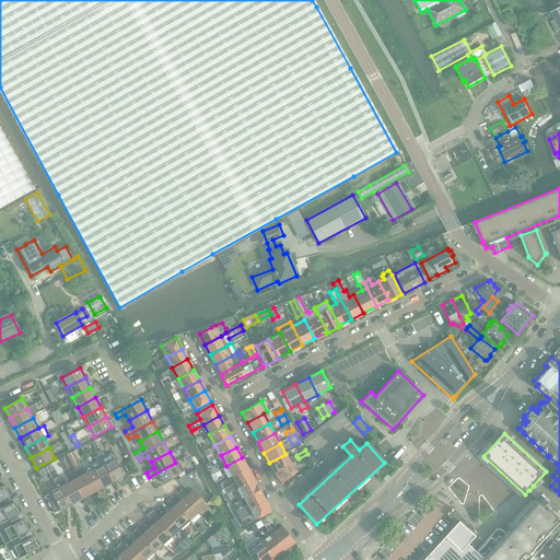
[(124,476),(114,458),(107,462),(102,453),(98,455),(113,482),(124,476)]
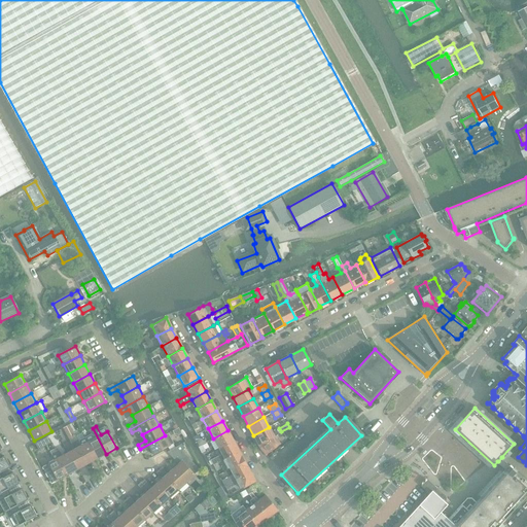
[(253,435),(258,445),(274,436),(269,427),(253,435)]
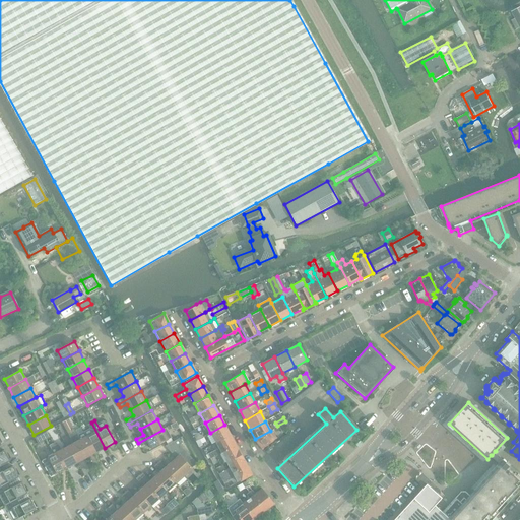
[(288,428),(285,421),(277,426),(281,432),(288,428)]
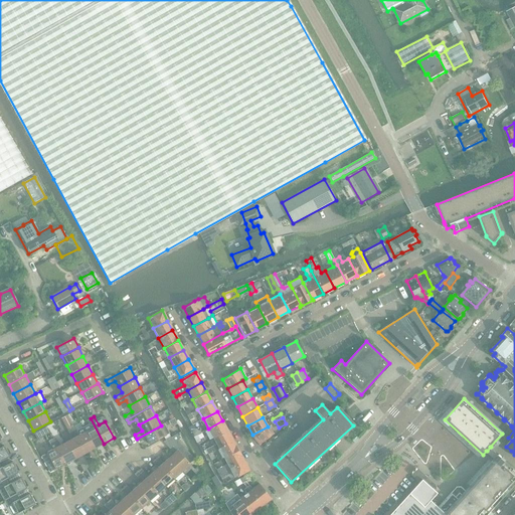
[(87,420),(89,424),(82,427),(95,449),(104,444),(91,418),(87,420)]
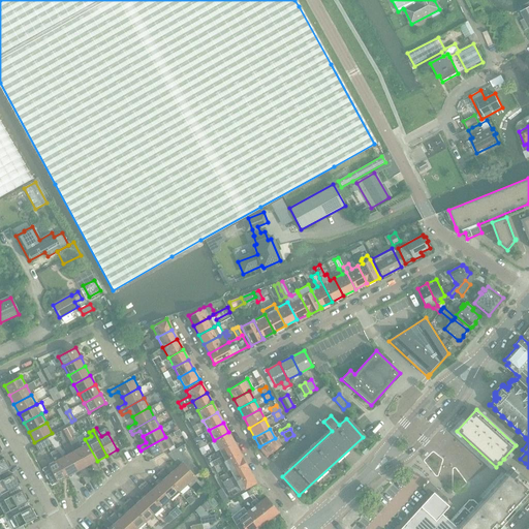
[(214,440),(219,450),(234,442),(228,432),(214,440)]
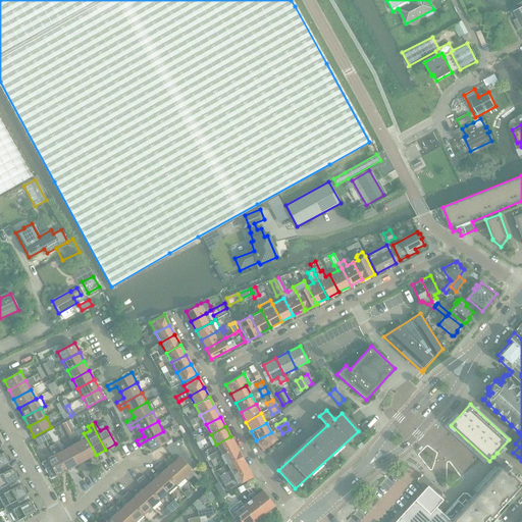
[(141,448),(148,445),(152,451),(171,439),(166,429),(163,431),(139,445),(141,448)]
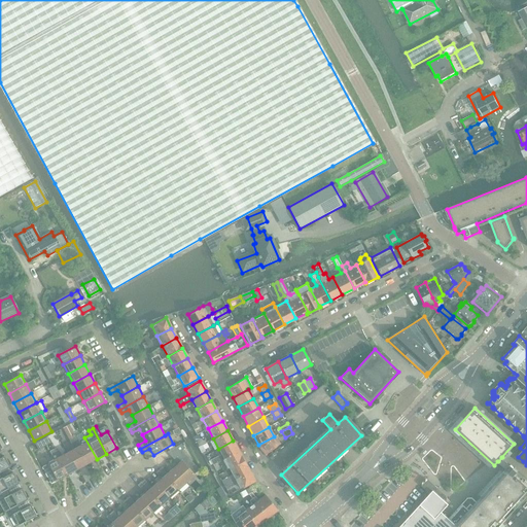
[(47,436),(35,444),(38,450),(50,443),(47,436)]
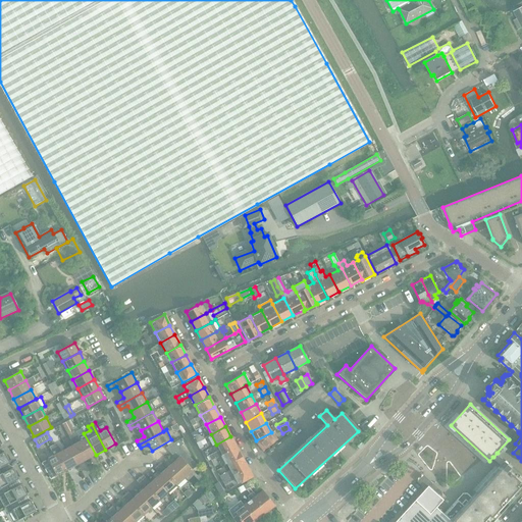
[(263,451),(276,439),(271,433),(271,432),(256,440),(257,442),(263,451)]
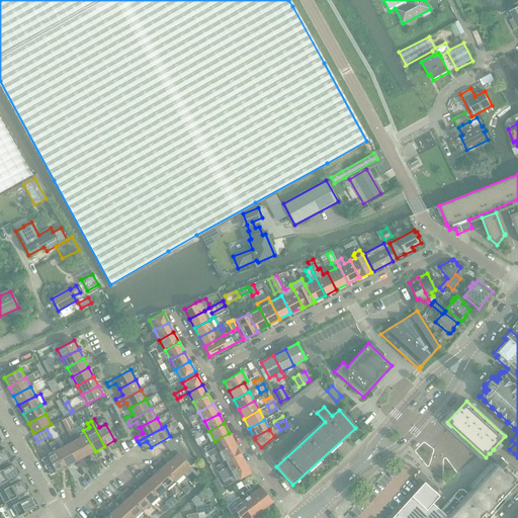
[(77,433),(75,430),(72,431),(85,456),(95,451),(83,430),(77,433)]
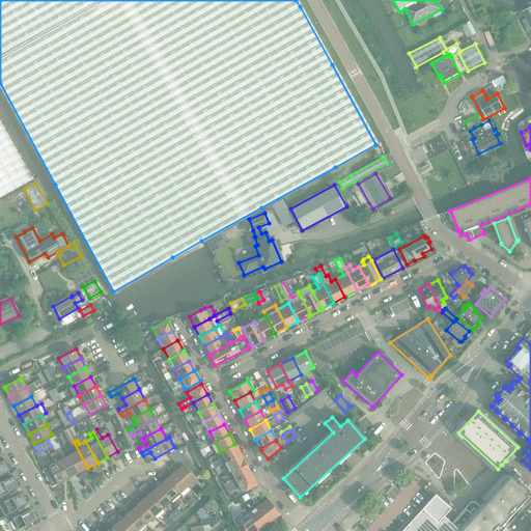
[(70,444),(75,452),(68,456),(78,473),(87,468),(74,442),(70,444)]
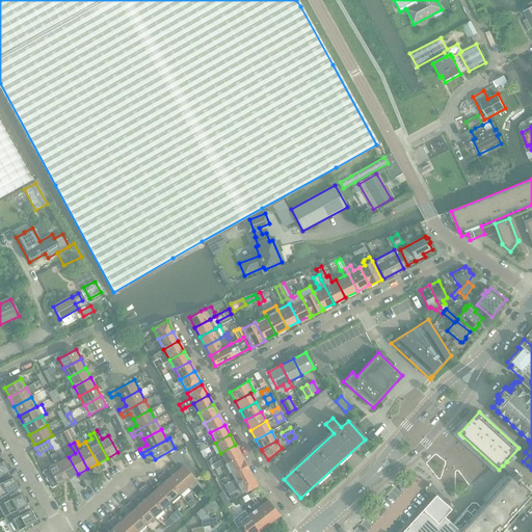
[(218,467),(227,462),(240,455),(235,445),(220,453),(223,458),(212,464),(215,469),(218,467)]
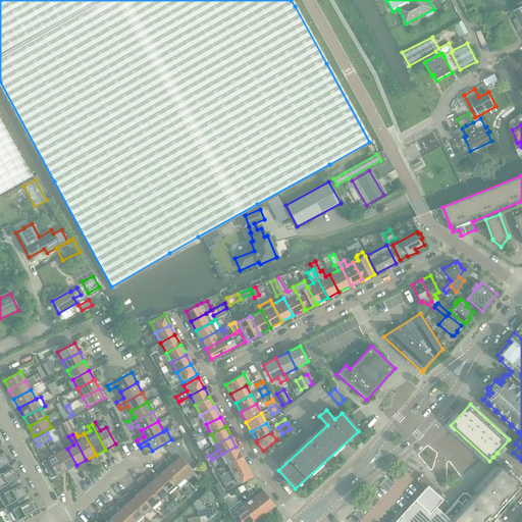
[(193,470),(197,465),(180,447),(184,444),(179,439),(165,448),(176,460),(171,464),(185,478),(193,470)]
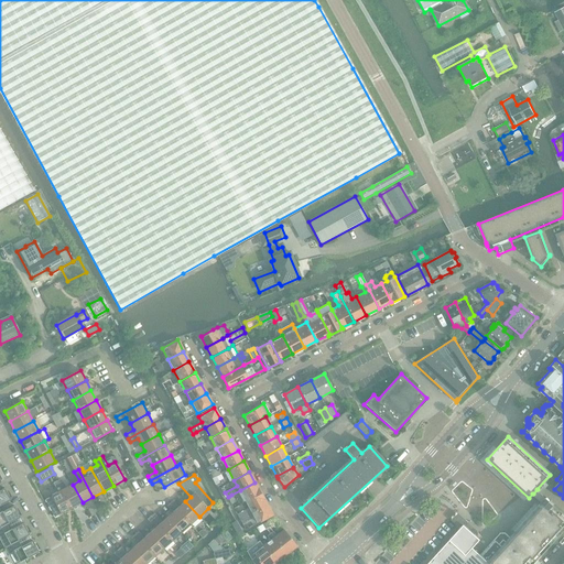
[(66,488),(61,479),(57,481),(72,508),(83,502),(73,485),(66,488)]
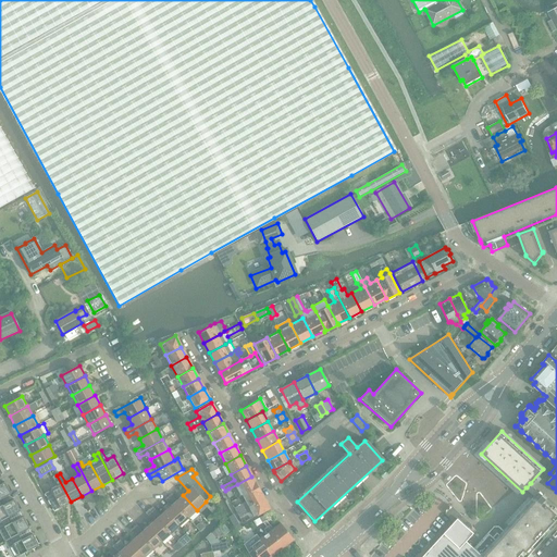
[(52,478),(58,486),(50,490),(51,491),(45,494),(54,511),(71,502),(57,475),(52,478)]
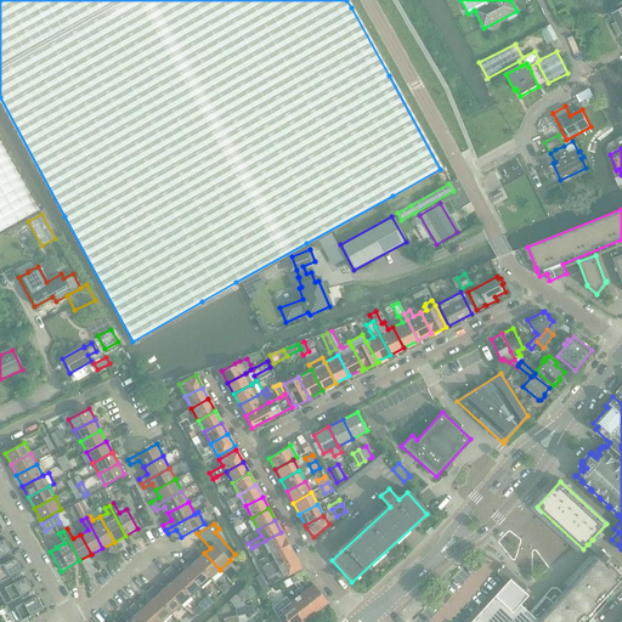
[(265,541),(266,544),(271,553),(288,543),(281,532),(265,541)]
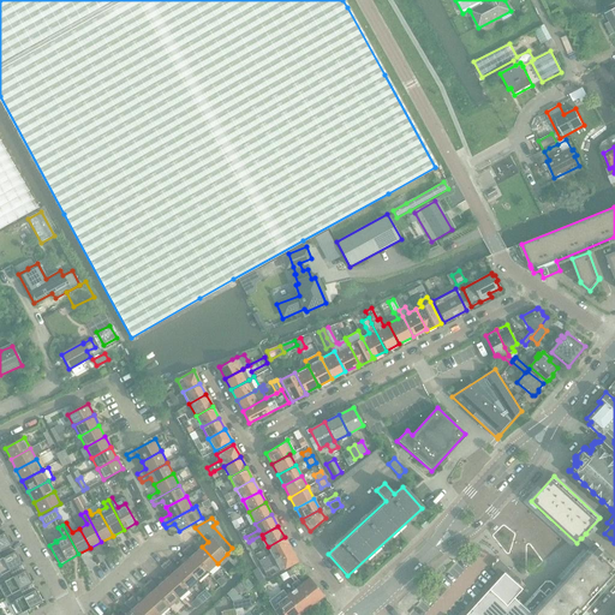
[(0,533),(0,550),(11,544),(4,532),(0,533)]
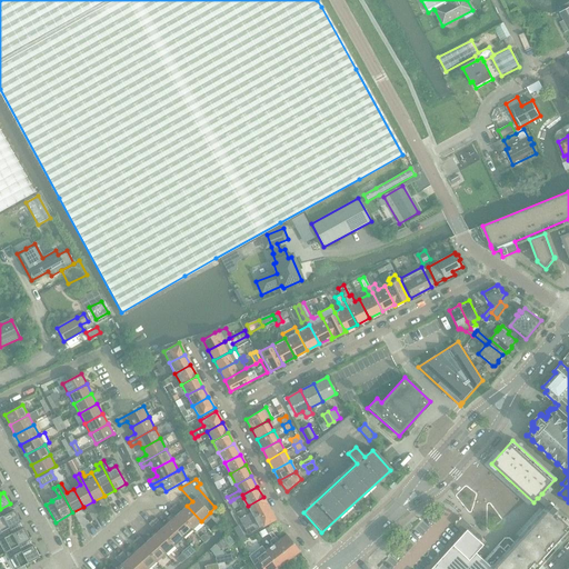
[(251,512),(239,519),(241,523),(269,508),(263,497),(248,506),(251,512)]
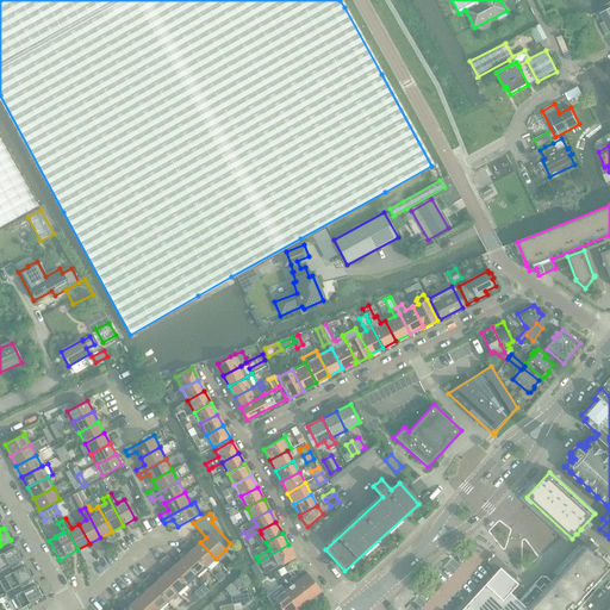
[(541,577),(520,601),(528,608),(529,609),(578,609),(609,576),(609,561),(597,549),(601,546),(591,537),(584,546),(558,576),(553,582),(547,576),(541,577)]
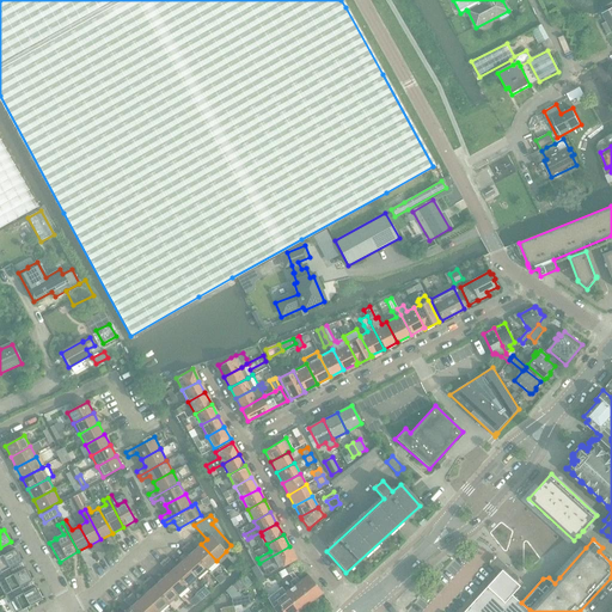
[(195,549),(189,542),(185,545),(207,569),(216,561),(201,544),(195,549)]
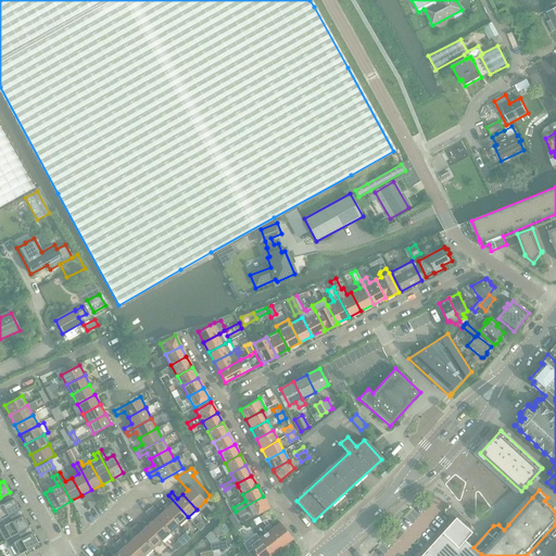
[(165,498),(171,505),(165,509),(179,525),(188,517),(168,495),(165,498)]
